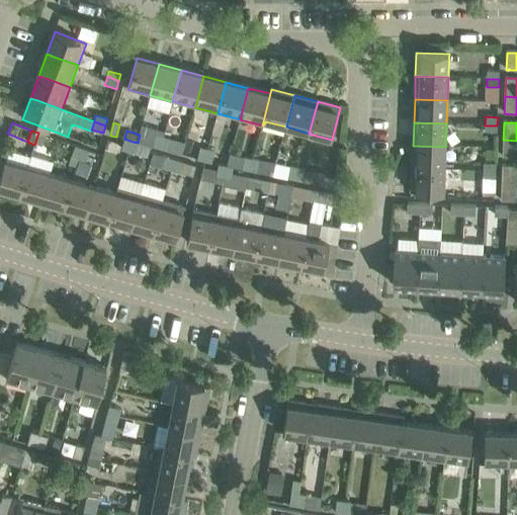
[(163,138),(157,136),(141,131),(140,135),(138,143),(150,146),(150,147),(160,150),(163,138)]
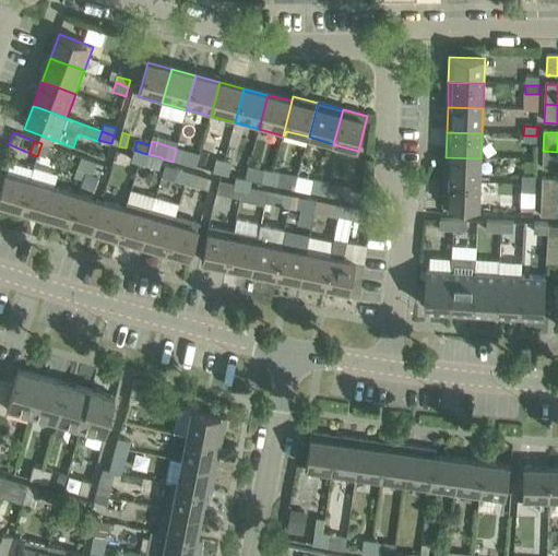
[(37,156),(45,158),(50,146),(42,143),(37,156)]
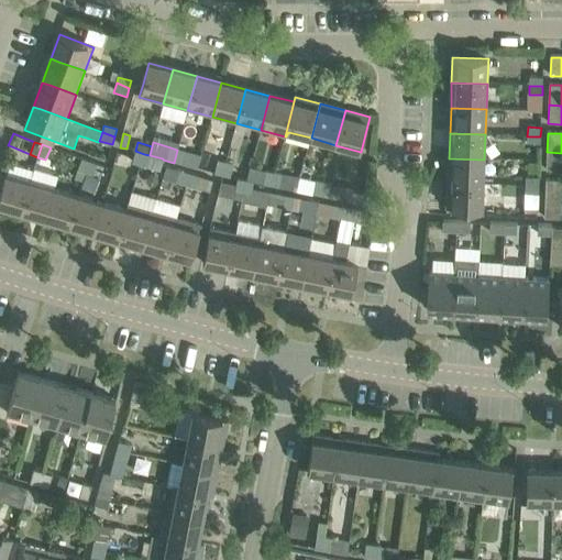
[(199,165),(201,156),(177,150),(174,163),(198,169),(199,165)]
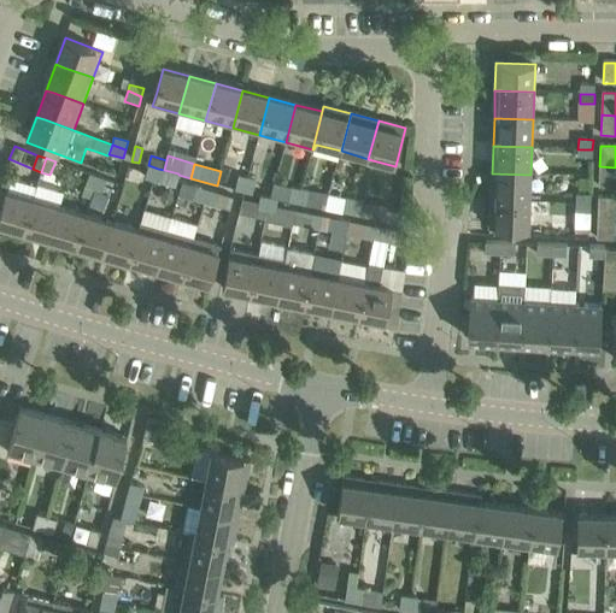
[(154,183),(158,169),(148,165),(145,181),(154,183)]
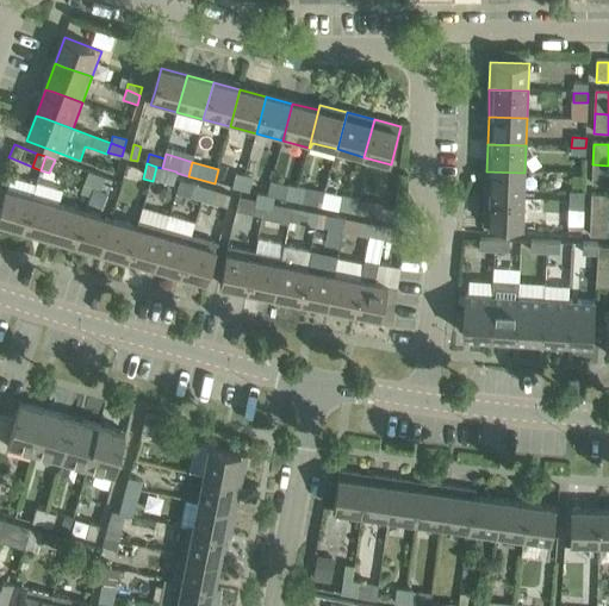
[(230,181),(232,167),(218,164),(218,169),(216,179),(230,181)]
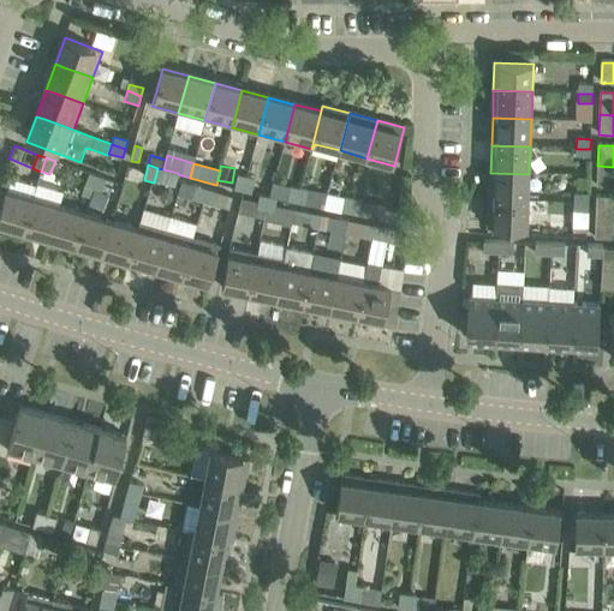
[(613,167),(597,166),(596,187),(613,189),(613,167)]
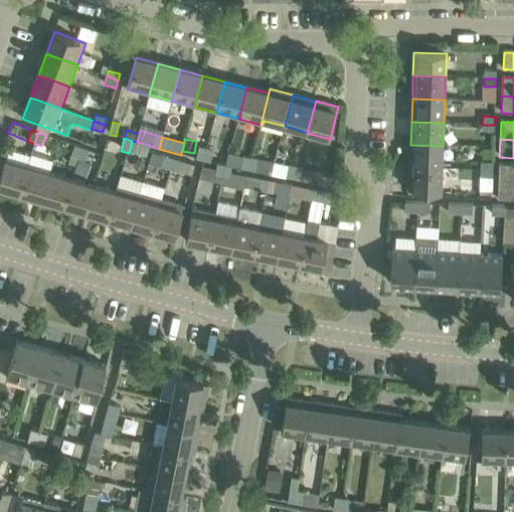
[(146,157),(149,146),(149,145),(137,142),(132,141),(129,153),(146,157)]
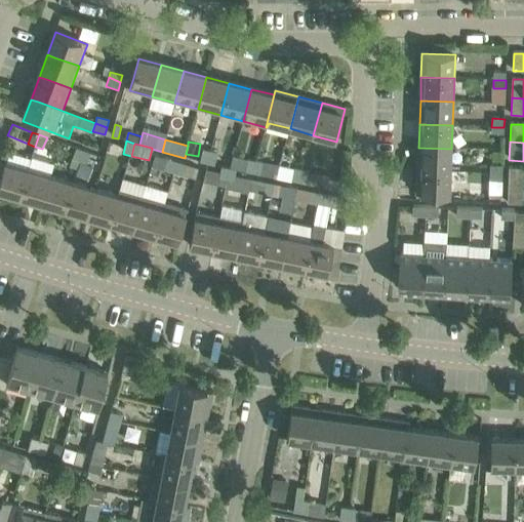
[(451,172),(451,149),(418,148),(417,171),(451,172)]
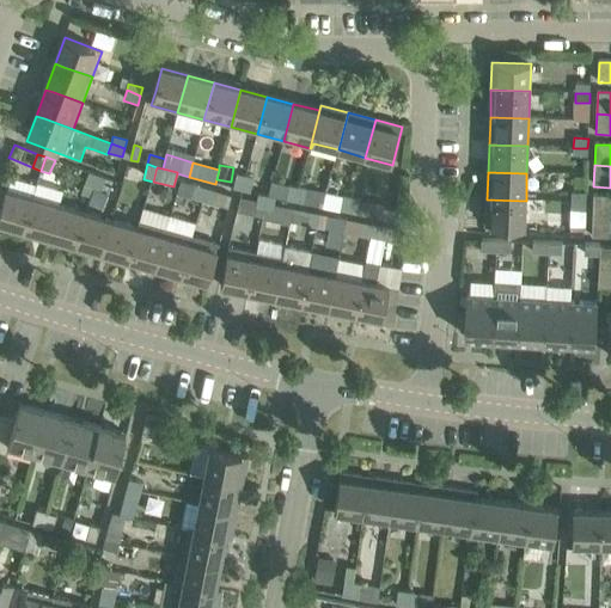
[(93,190),(97,176),(90,173),(84,186),(93,190)]
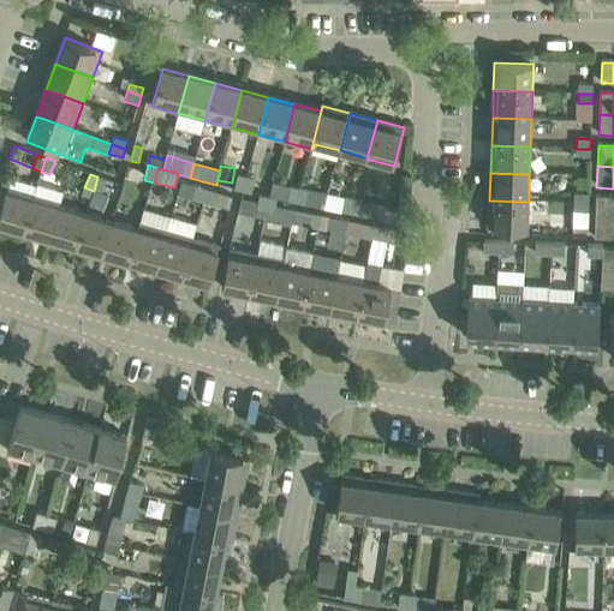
[(94,191),(101,193),(106,180),(97,177),(94,191)]
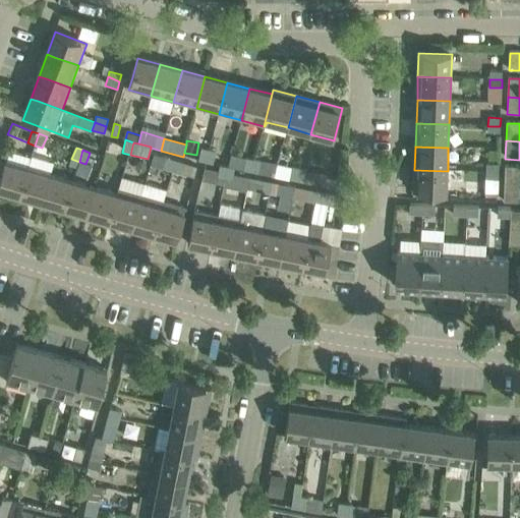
[(206,163),(209,152),(201,150),(198,162),(206,163)]
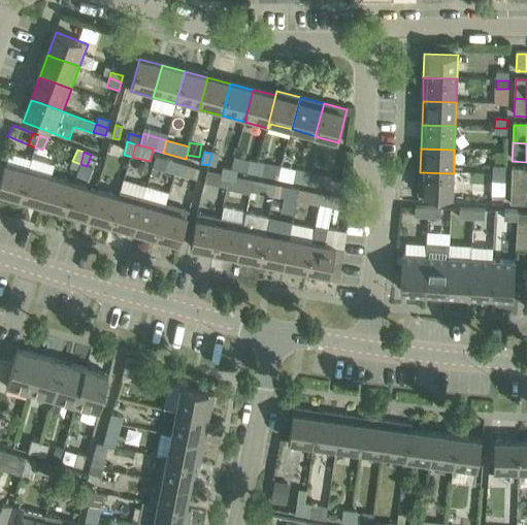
[(208,165),(216,167),(219,155),(211,154),(208,165)]
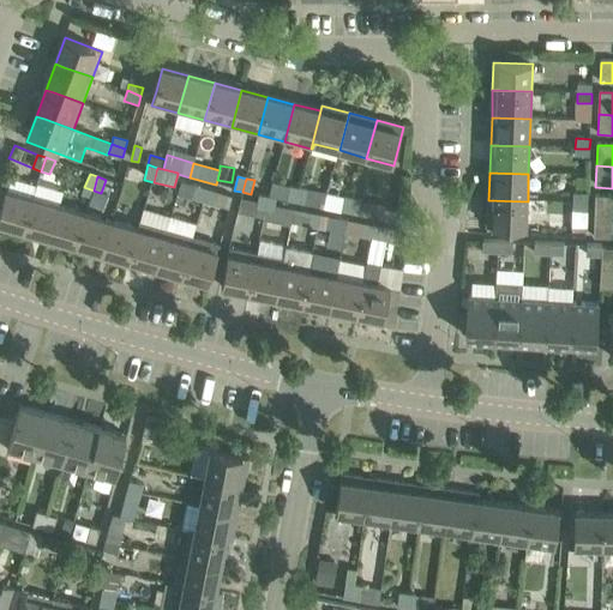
[(204,204),(209,189),(198,187),(194,201),(204,204)]
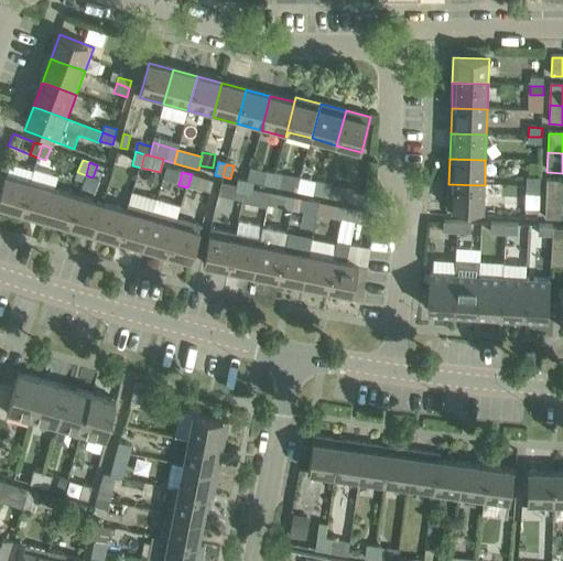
[(271,186),(275,174),(267,172),(264,185),(271,186)]
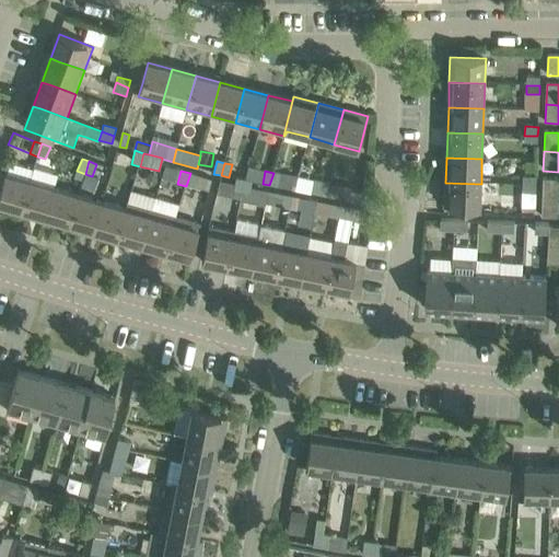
[(186,186),(193,187),(196,175),(190,173),(186,186)]
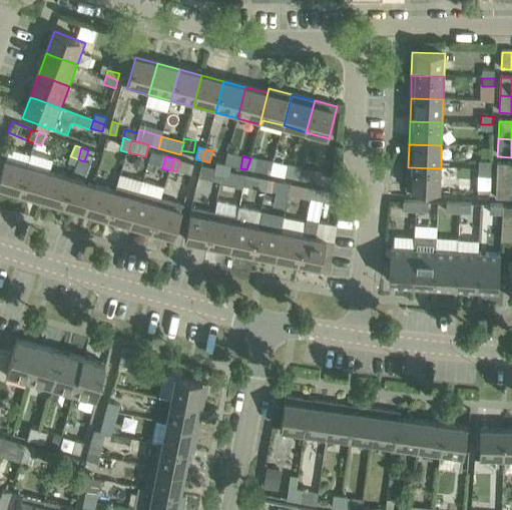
[(253,171),(271,175),(273,162),(250,158),(246,169),(253,171)]
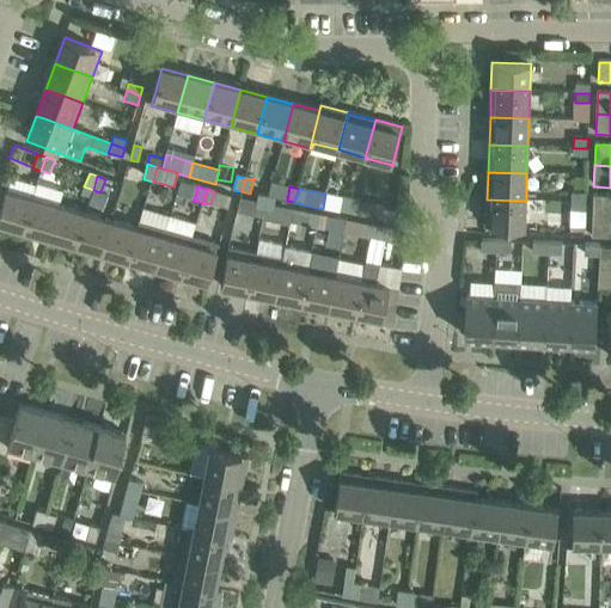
[(32,198),(29,197),(6,190),(0,210),(0,228),(22,235),(32,198)]
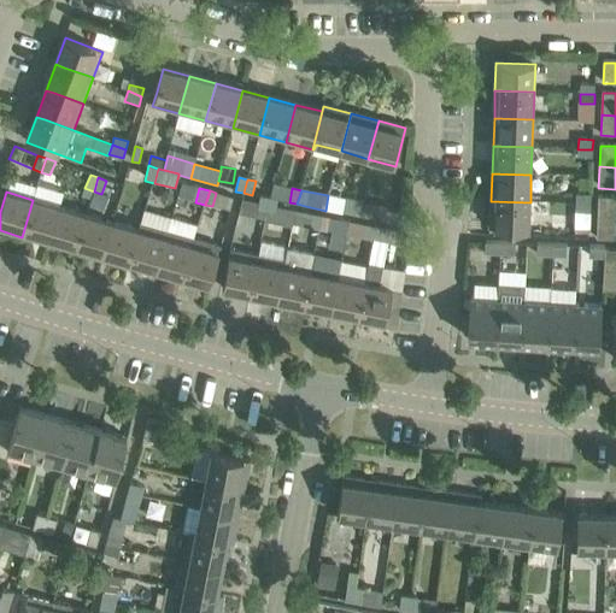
[(267,212),(269,199),(260,196),(258,211),(267,212)]
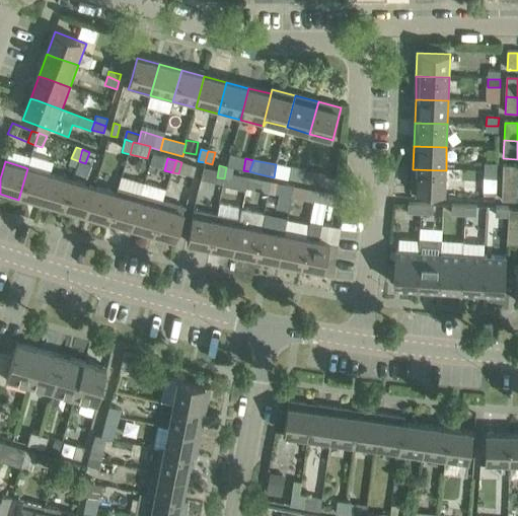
[(503,183),(517,185),(517,167),(503,166),(503,183)]
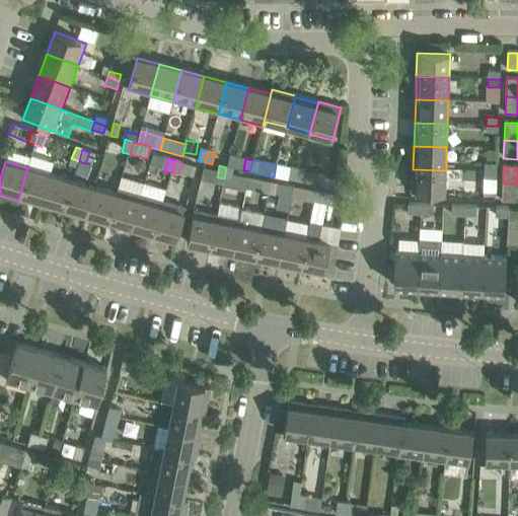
[(224,178),(231,180),(233,168),(226,167),(224,178)]
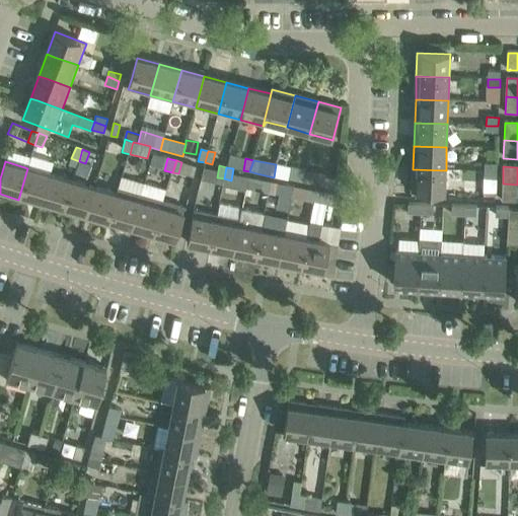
[(296,181),(300,169),(291,167),(288,180),(296,181)]
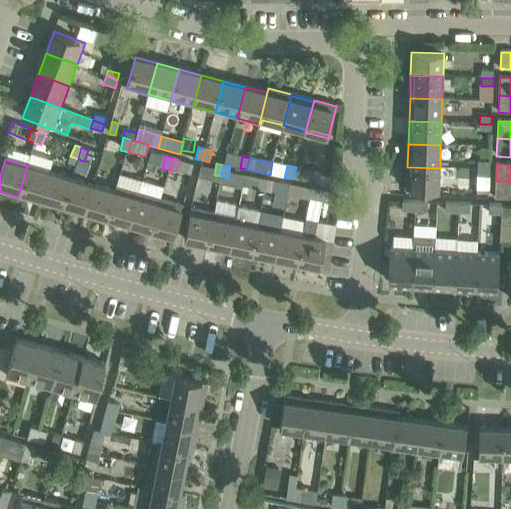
[(40,203),(50,172),(27,166),(18,197),(40,203)]
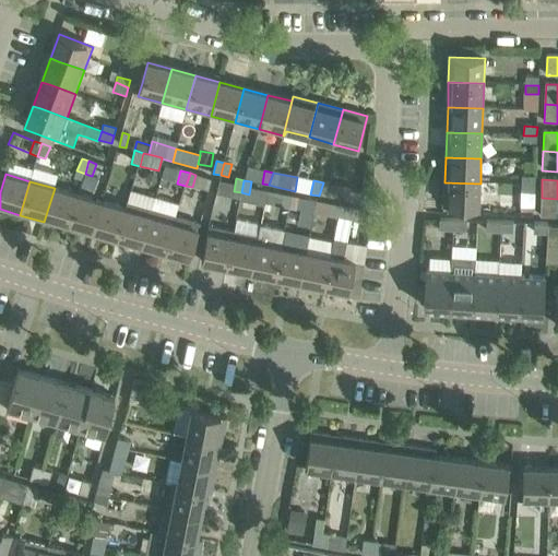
[(481,184),(444,182),(443,208),(465,209),(479,209),(481,184)]
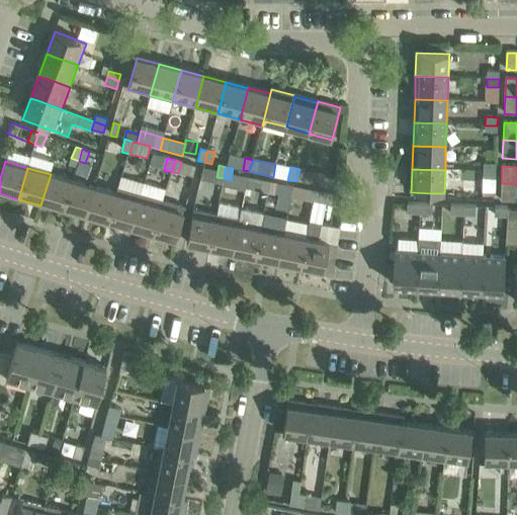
[(311,171),(309,183),(324,186),(325,178),(326,178),(327,174),(311,171)]
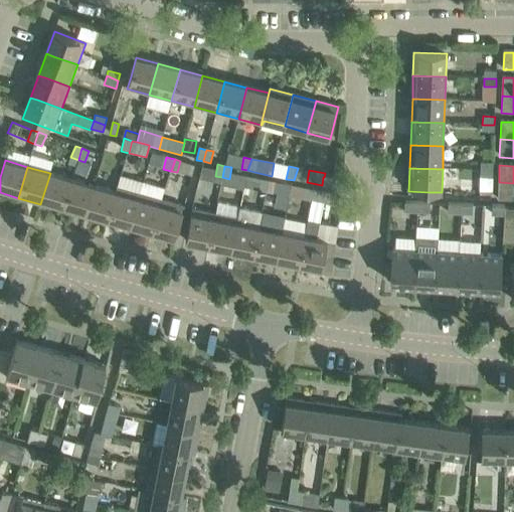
[(63,211),(72,180),(50,173),(40,204),(63,211)]
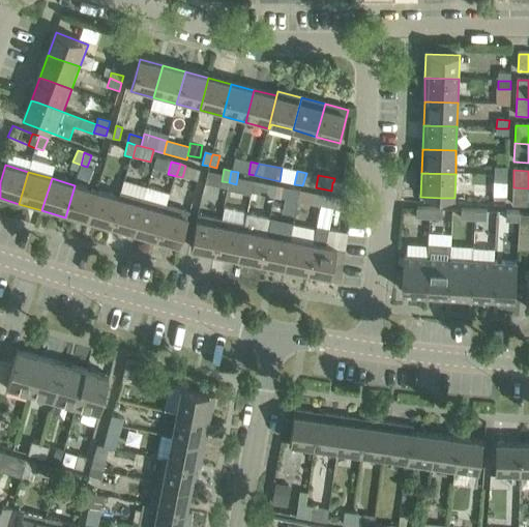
[(124,181),(121,194),(122,194),(113,226),(135,233),(145,200),(144,200),(148,187),(124,181)]
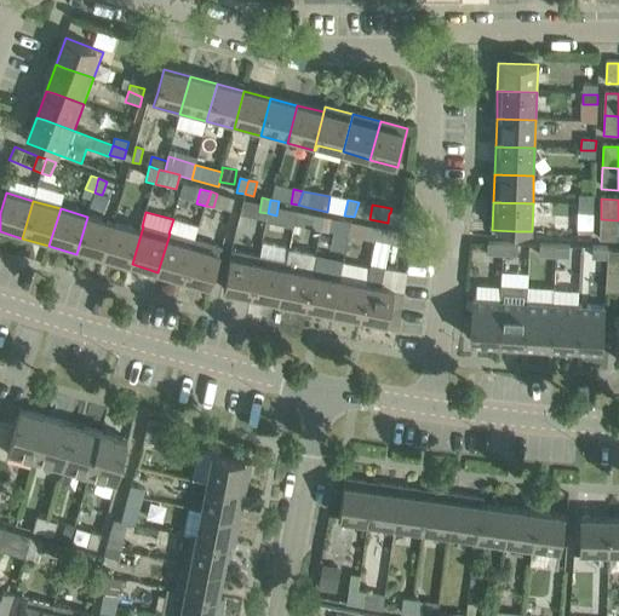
[(411,218),(410,217),(390,213),(389,213),(388,223),(410,228),(411,218)]
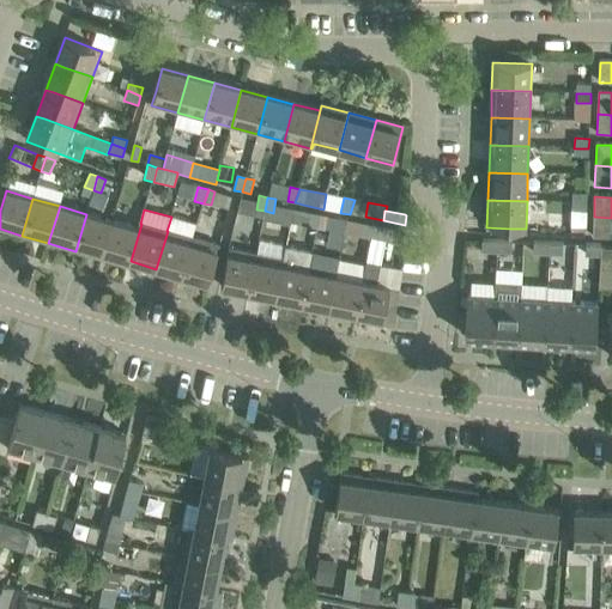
[(317,229),(320,215),(310,213),(308,227),(317,229)]
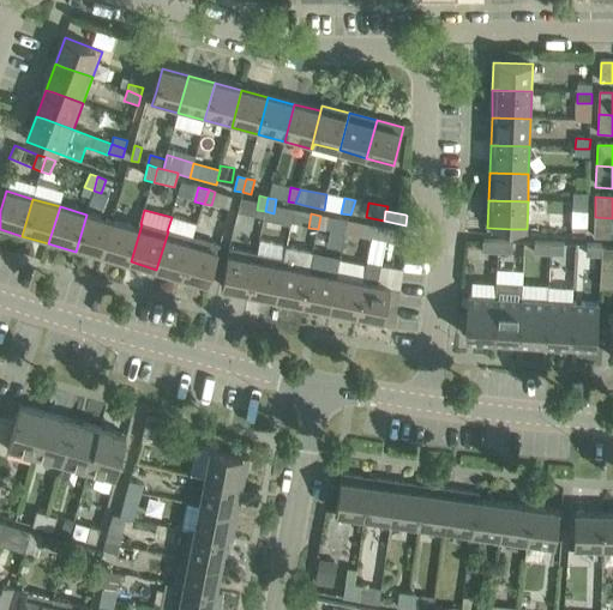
[(102,259),(113,222),(86,215),(76,252),(102,259)]
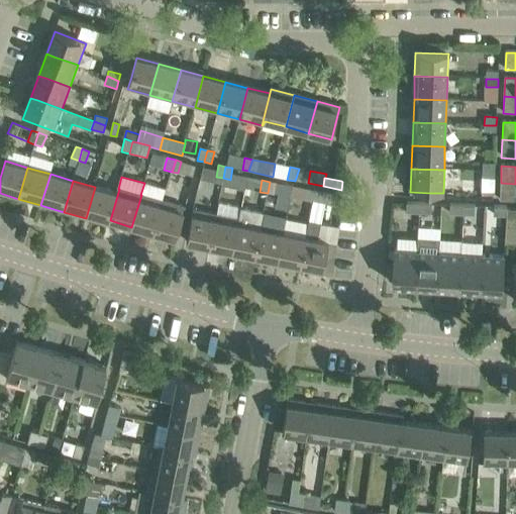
[(268,193),(274,194),(276,183),(270,182),(268,193)]
